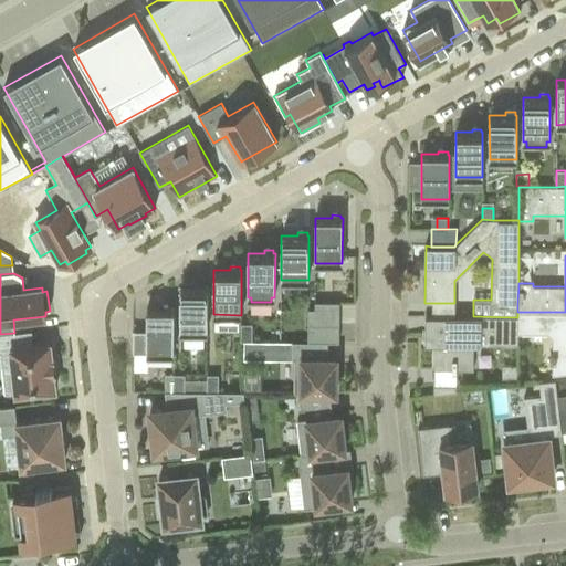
[(206,287),(206,284),(197,284),(197,287),(180,287),(180,332),(184,332),(184,336),(203,336),(203,332),(207,332),(207,287),(206,287)]
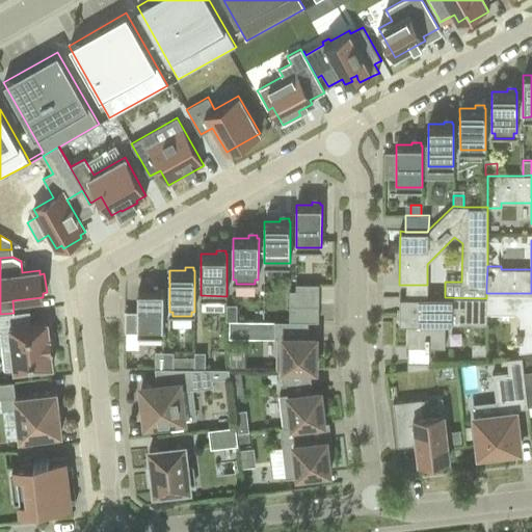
[(318,306),(318,285),(296,284),(295,291),(289,291),(289,306),(318,306)]
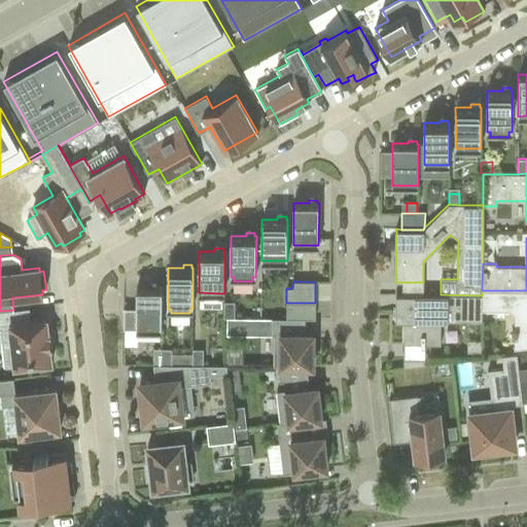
[(161,288),(161,285),(151,285),(151,288),(136,288),(136,308),(124,308),(124,329),(162,329),(162,288),(161,288)]
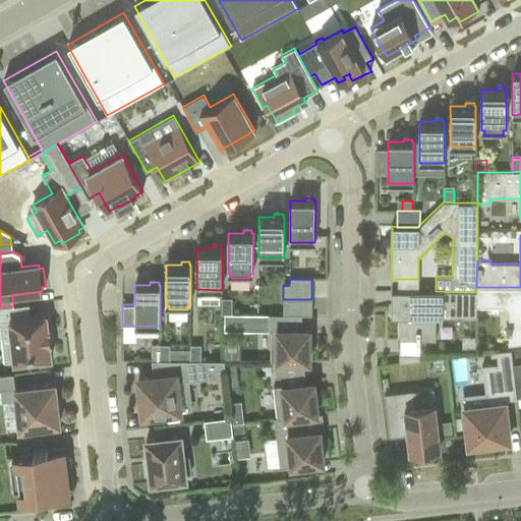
[(520,287),(476,287),(476,292),(476,307),(505,307),(509,311),(508,345),(520,343),(520,287)]
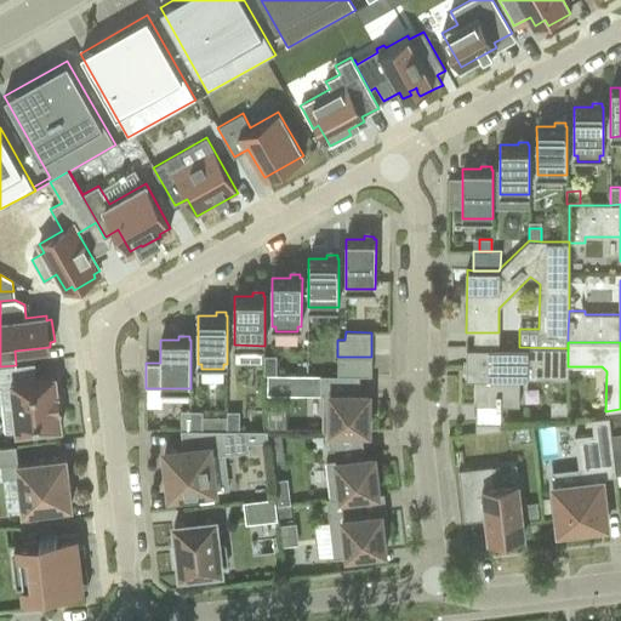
[(568,366),(568,348),(519,347),(466,347),(466,348),(466,379),(476,379),(476,405),(496,405),(496,409),(501,409),(501,405),(519,406),(519,379),(568,379),(568,366)]
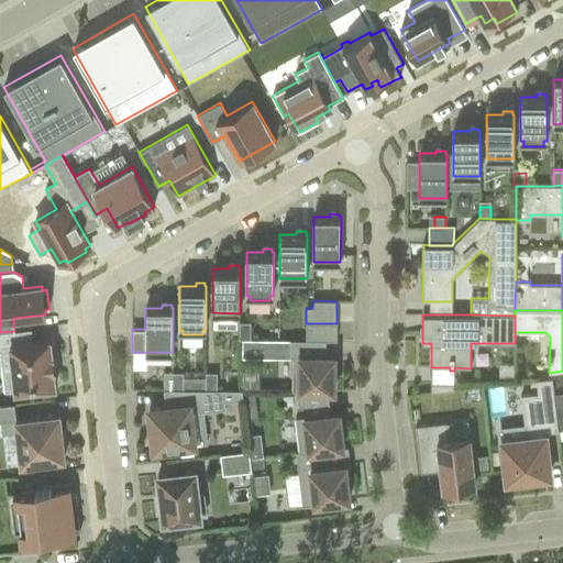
[(337,341),(337,323),(306,323),(306,340),(326,340),(337,341)]
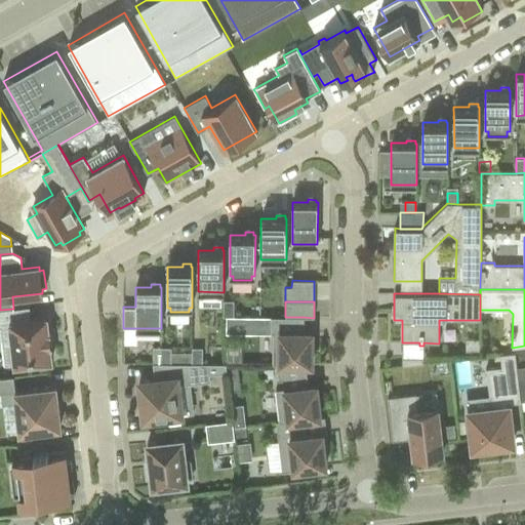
[(234,317),(234,306),(224,306),(223,317),(234,317)]
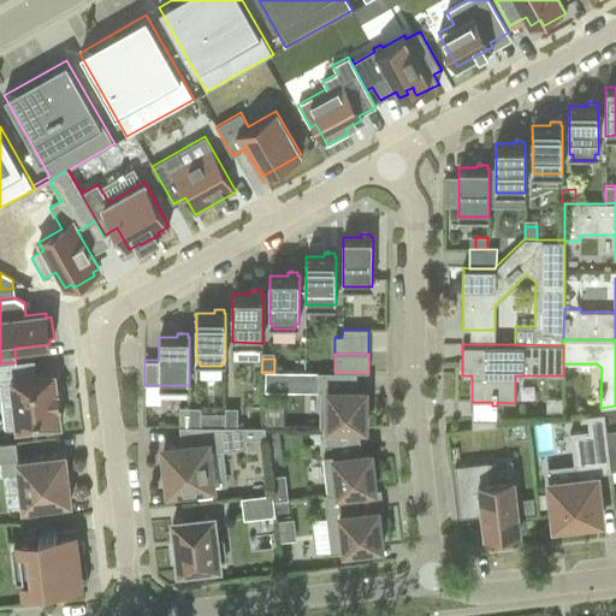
[(335,372),(318,372),(318,391),(320,391),(320,426),(359,427),(359,428),(366,428),(366,390),(356,390),(356,372),(335,372)]
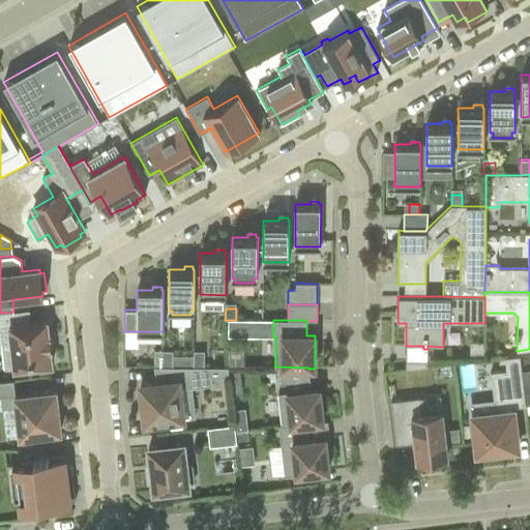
[(30,323),(0,325),(0,327),(0,330),(2,346),(11,345),(15,369),(52,363),(52,362),(50,348),(52,348),(50,336),(49,336),(47,322),(48,322),(48,321),(30,323)]
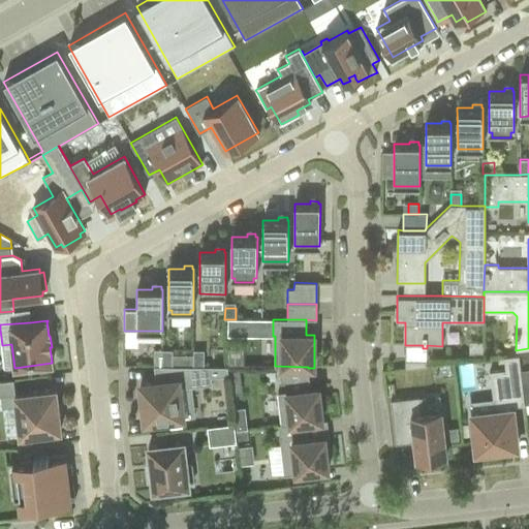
[(173,350),(162,350),(161,367),(173,367),(173,350)]
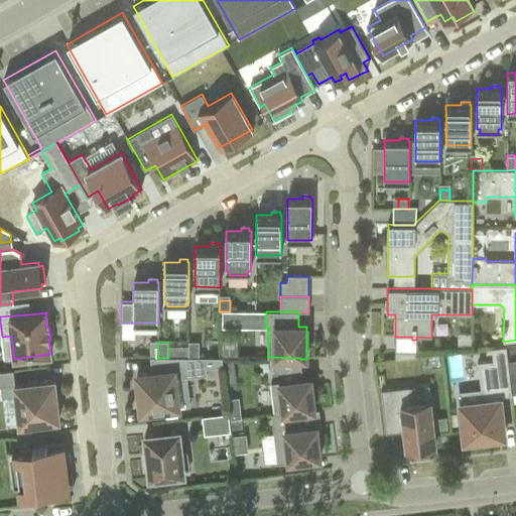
[(199,358),(199,347),(199,342),(188,342),(188,358),(199,358)]
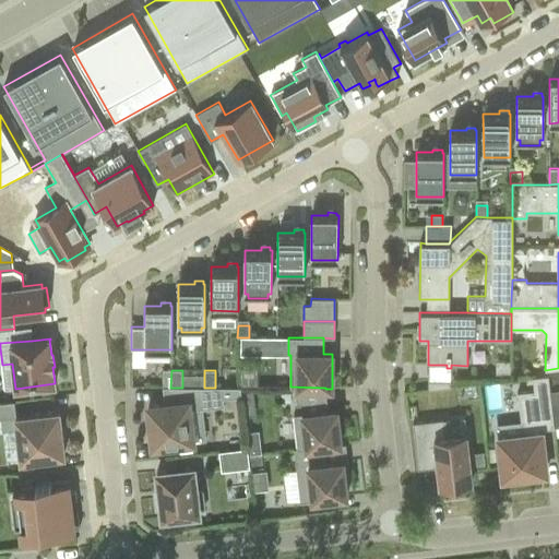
[(539,430),(555,428),(551,406),(548,376),(533,378),(534,391),(518,392),(522,435),(498,437),(502,478),(508,477),(508,480),(507,480),(508,482),(526,479),(526,478),(525,478),(525,476),(535,475),(534,471),(546,468),(542,432),(540,432),(539,430)]
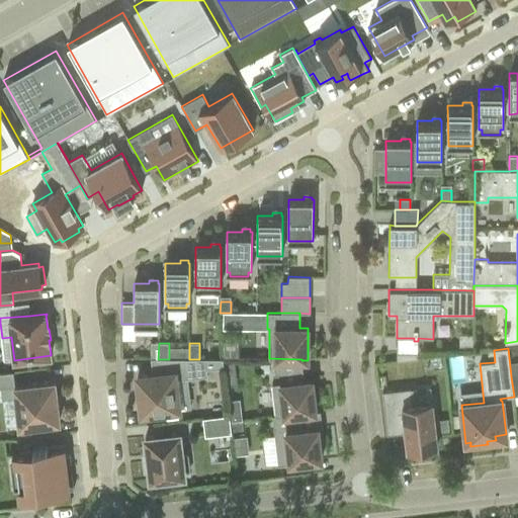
[(397,353),(397,361),(408,359),(418,358),(418,352),(408,352),(397,353)]
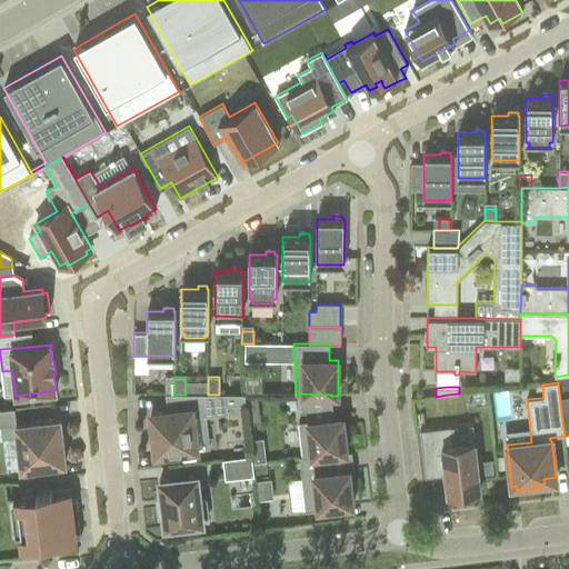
[(331,396),(331,395),(296,393),(296,395),(300,395),(301,412),(312,411),(313,420),(299,422),(302,456),(299,457),(329,453),(329,455),(347,452),(342,417),(333,418),(331,396)]
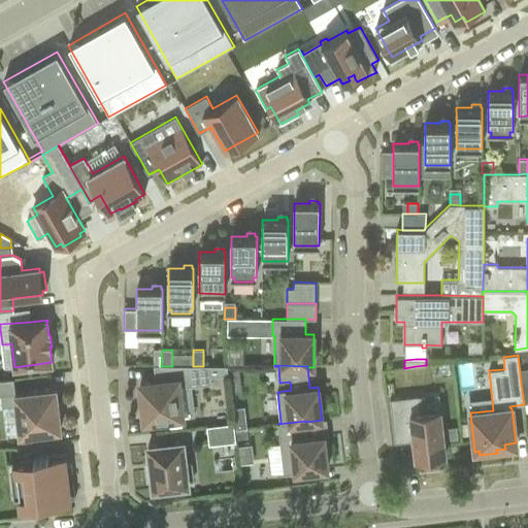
[(172,366),(161,366),(154,366),(156,382),(140,384),(141,396),(140,396),(142,409),(143,409),(144,422),(188,417),(186,400),(180,401),(178,388),(211,384),(210,376),(228,374),(228,372),(227,366),(203,366),(193,366),(172,366)]
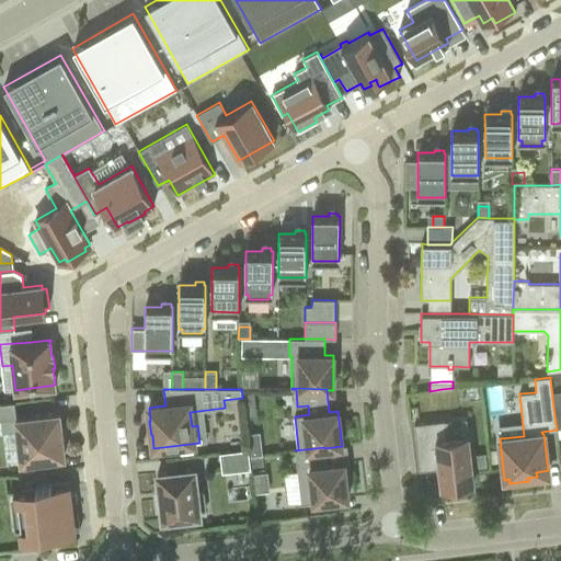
[(254,395),(242,396),(242,398),(243,408),(255,407),(254,395)]
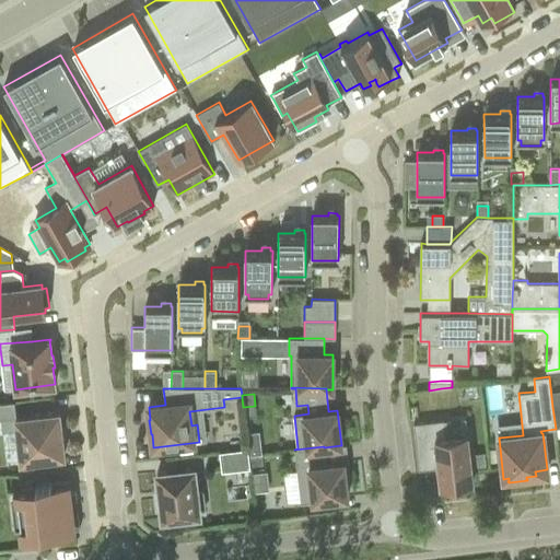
[(59,412),(16,418),(14,403),(0,404),(0,419),(0,420),(2,432),(18,431),(21,461),(65,456),(62,440),(61,428),(61,429),(59,412)]
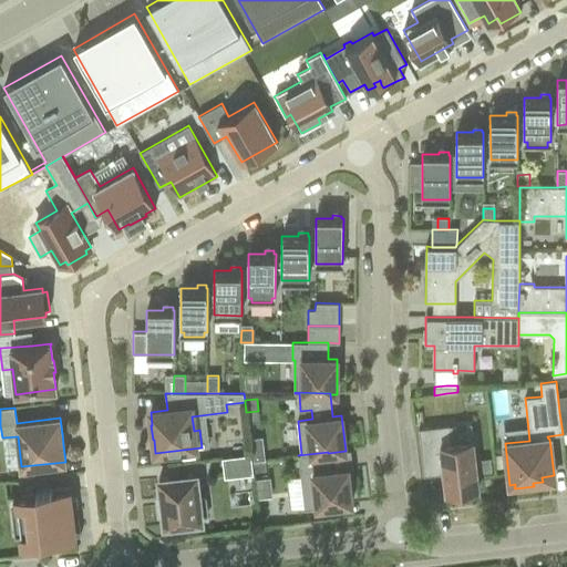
[(473,441),(451,443),(450,425),(419,429),(424,475),(425,475),(425,470),(443,468),(445,493),(478,488),(477,474),(475,461),(473,441)]
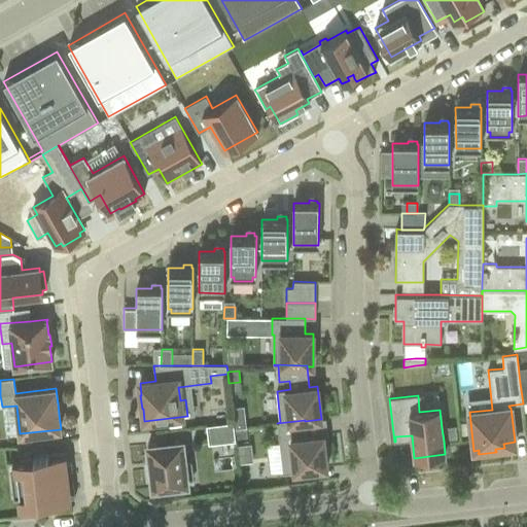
[(307,437),(305,421),(305,420),(277,423),(283,473),(327,468),(323,435),(307,437)]
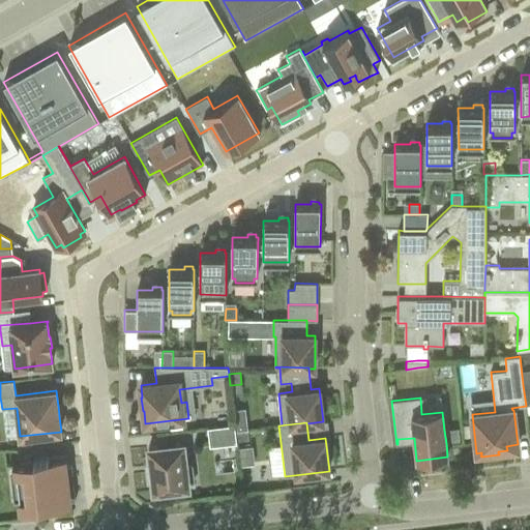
[(212,444),(237,442),(235,425),(210,429),(212,444)]
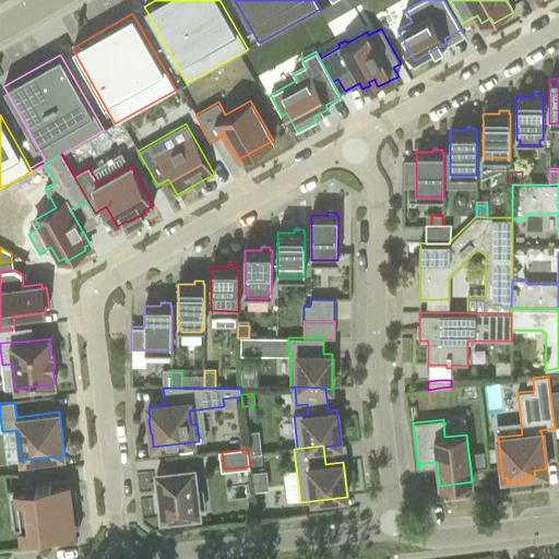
[(482,452),(468,454),(471,467),(484,465),(482,452)]
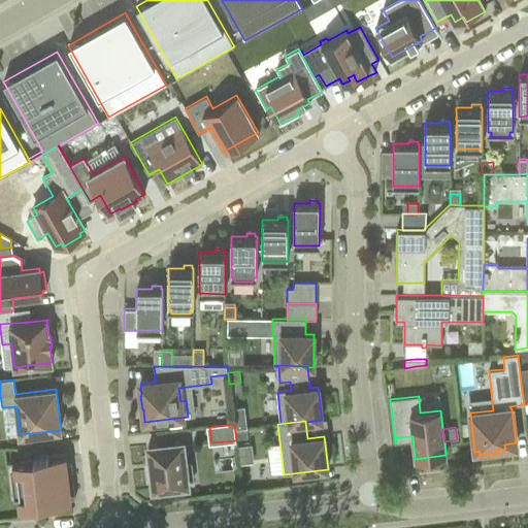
[(183,443),(183,441),(182,442),(150,446),(147,446),(149,448),(150,461),(147,461),(147,462),(147,463),(149,473),(149,474),(150,475),(152,474),(153,488),(153,490),(155,490),(155,489),(187,486),(188,486),(188,484),(188,482),(193,482),(191,464),(186,465),(183,443)]
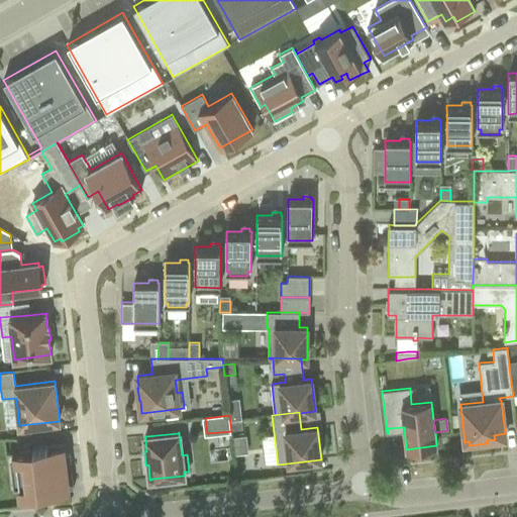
[(16,460),(10,460),(13,489),(14,496),(20,495),(44,492),(74,489),(70,455),(64,455),(63,448),(47,449),(47,447),(32,448),(32,451),(15,453),(16,460)]
